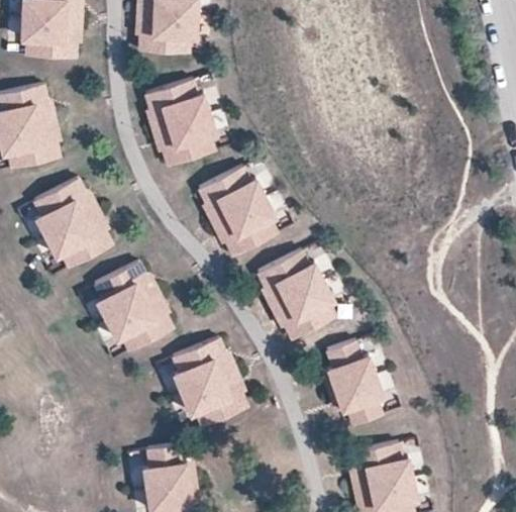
[(77,1),(77,0),(21,0),(21,18),(80,21),(81,10),(71,10),(71,1),(77,1)]
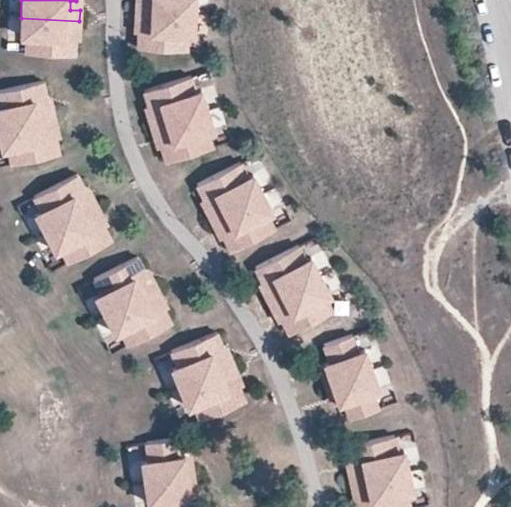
[(145,0),(145,4),(135,4),(135,15),(193,17),(193,0),(145,0)]
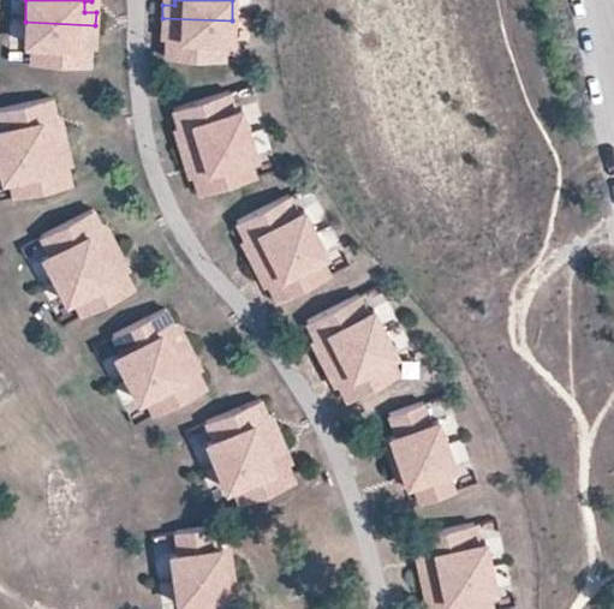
[(84,12),(96,12),(96,1),(91,1),(84,1),(84,12)]
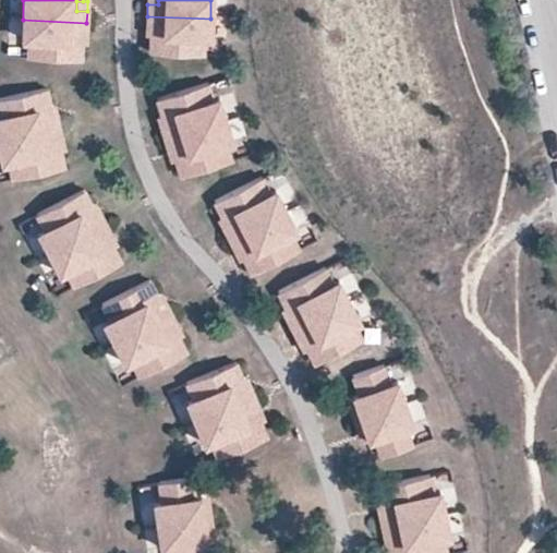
[(150,38),(149,58),(189,59),(189,41),(203,41),(209,41),(210,19),(147,16),(146,28),(157,29),(157,38),(150,38)]
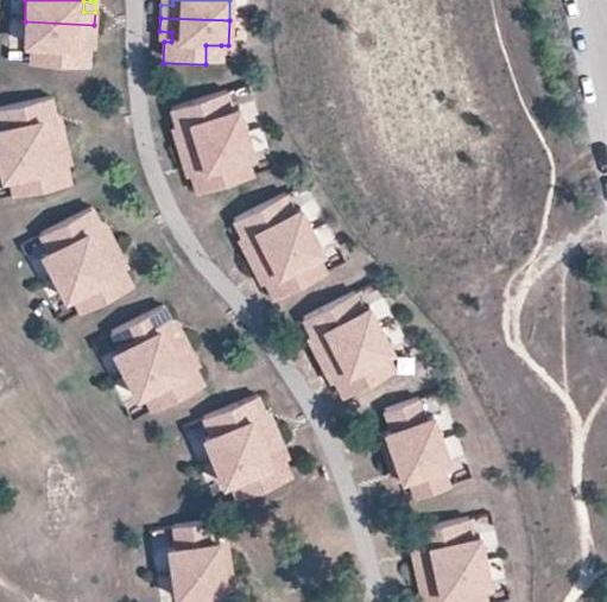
[(45,68),(87,69),(88,49),(81,49),(82,38),(94,38),(94,25),(25,21),(24,48),(30,48),(46,48),(45,68)]
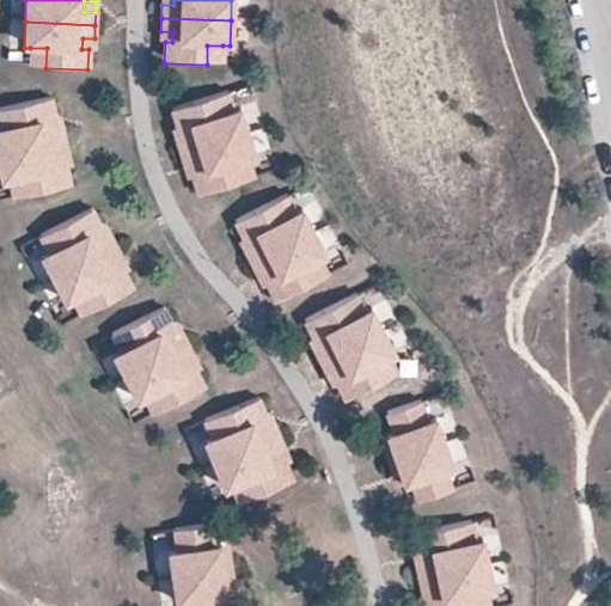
[(172,32),(160,31),(160,42),(165,42),(172,42),(172,32)]
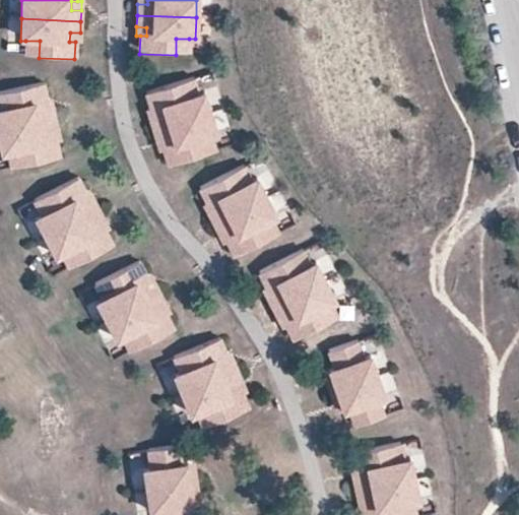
[(79,42),(80,33),(70,33),(69,42),(75,42),(79,42)]
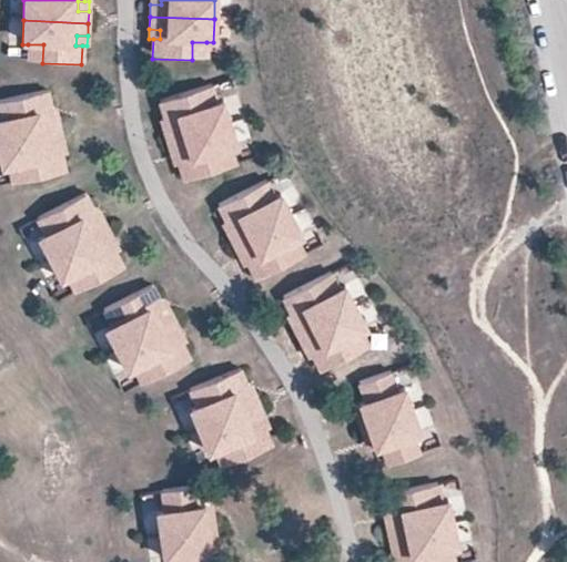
[(206,42),(192,42),(192,60),(206,60),(206,42)]
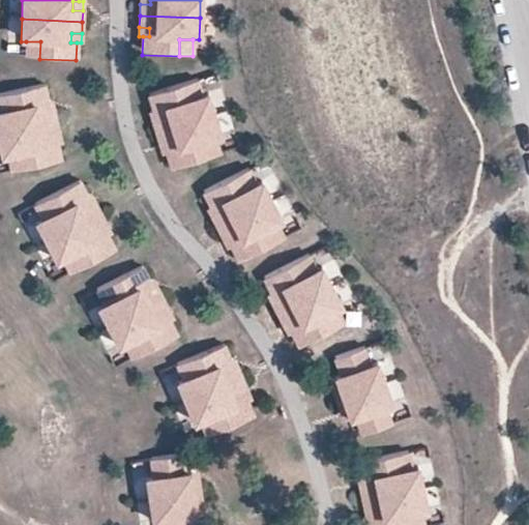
[(39,59),(40,41),(26,41),(26,58),(39,59)]
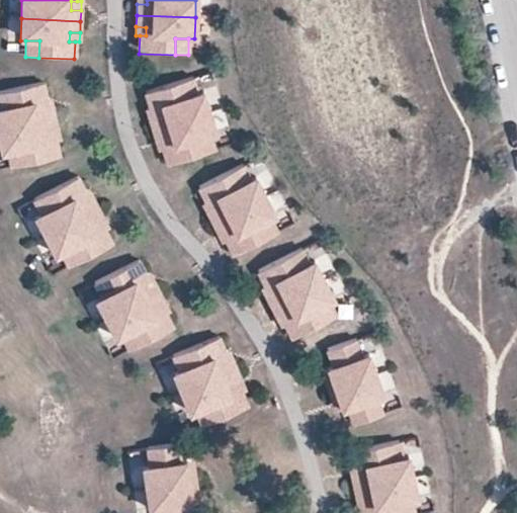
[(179,85),(184,101),(197,97),(192,81),(179,85)]
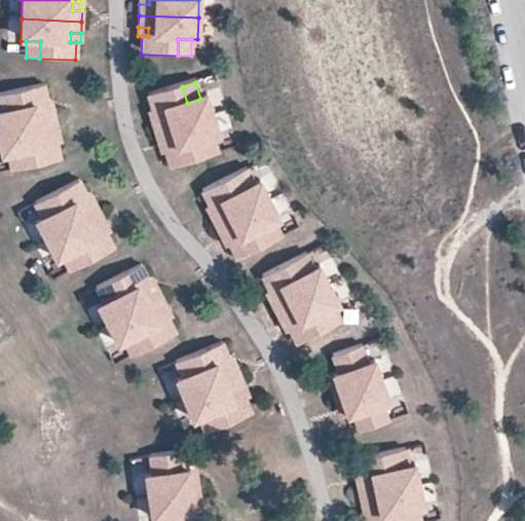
[(47,104),(43,86),(7,95),(11,111),(0,113),(0,135),(55,123),(52,112),(43,114),(41,105),(47,104)]
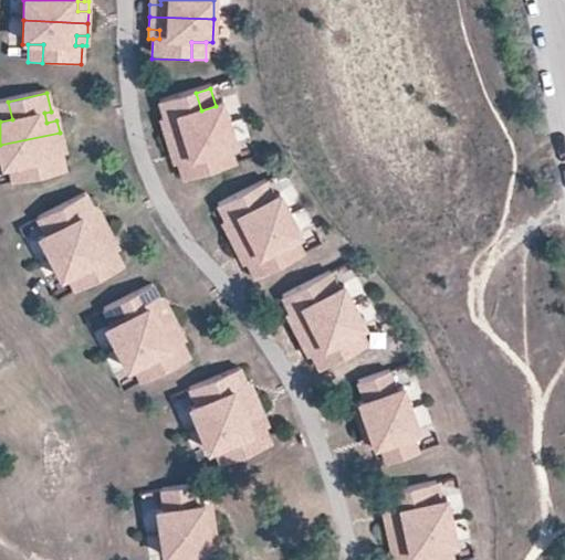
[(196,93),(158,105),(164,123),(170,120),(174,130),(163,134),(167,146),(228,126),(221,104),(216,106),(201,111),(196,93)]
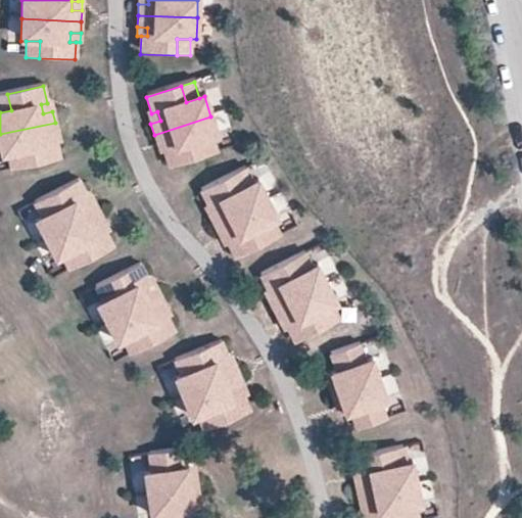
[(0,112),(11,110),(7,94),(0,95),(0,112)]
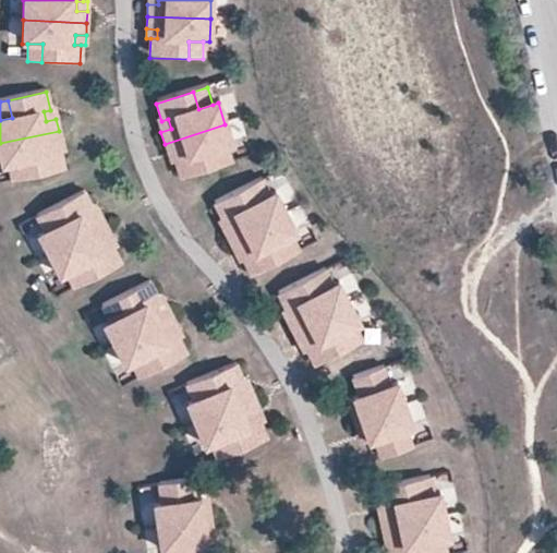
[(46,121),(56,119),(53,109),(50,110),(44,111),(46,121)]
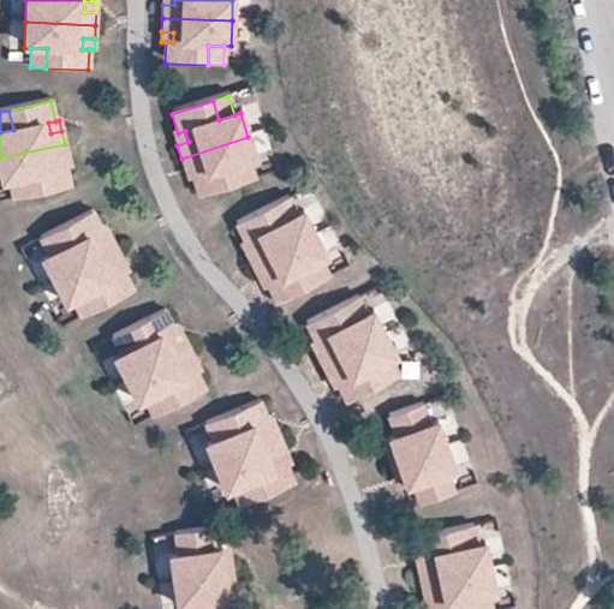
[(174,135),(177,145),(189,142),(185,131),(178,133),(174,135)]
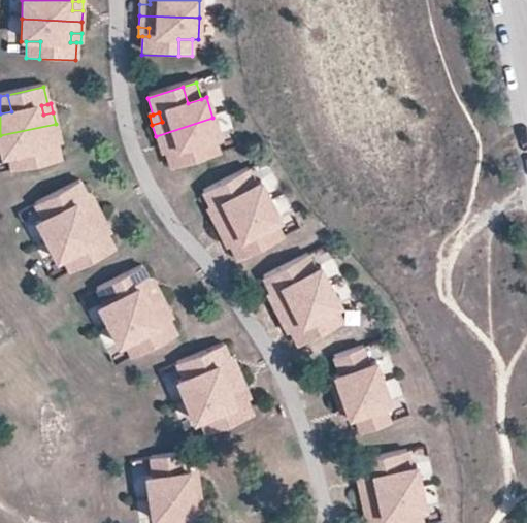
[(165,154),(170,171),(205,160),(200,144),(213,140),(220,138),(212,118),(156,136),(159,146),(168,143),(171,153),(165,154)]
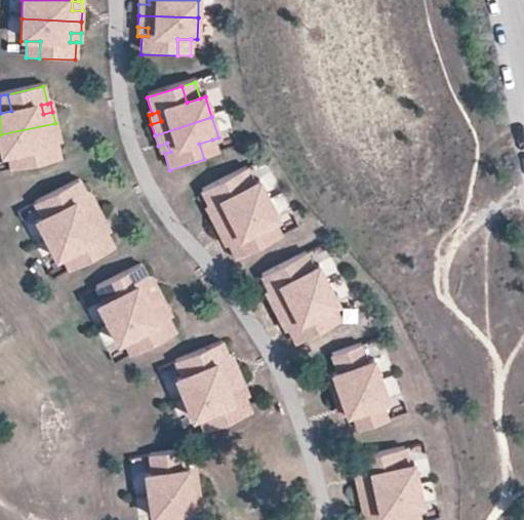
[(25,169),(59,161),(56,144),(50,145),(48,136),(57,133),(55,123),(0,134),(0,149),(2,157),(7,156),(21,153),(25,169)]
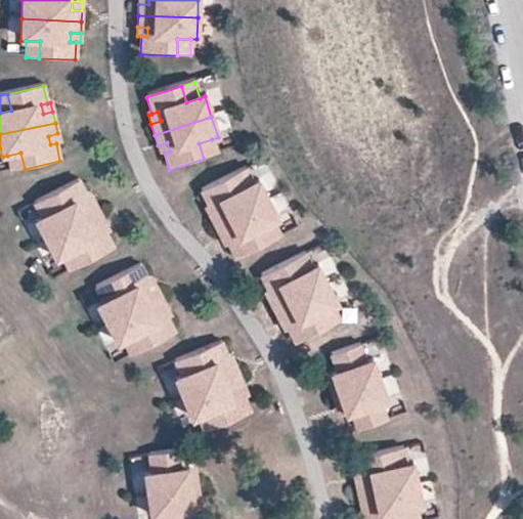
[(59,142),(57,133),(48,136),(50,144),(56,143),(59,142)]
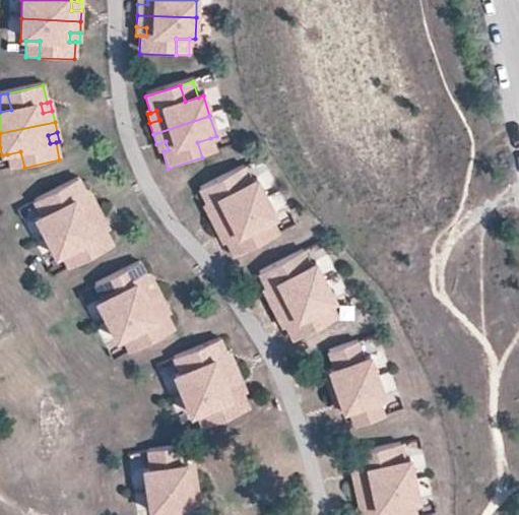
[(210,138),(197,142),(202,157),(215,153),(210,138)]
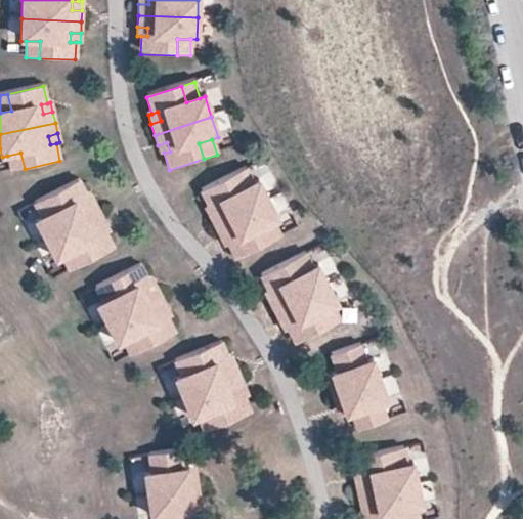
[(167,142),(158,145),(161,155),(164,153),(170,152),(167,142)]
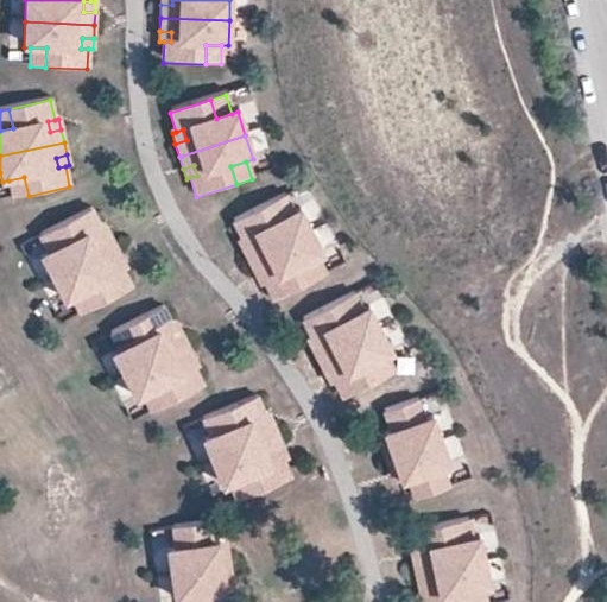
[(29,196),(24,177),(8,181),(13,200),(29,196)]
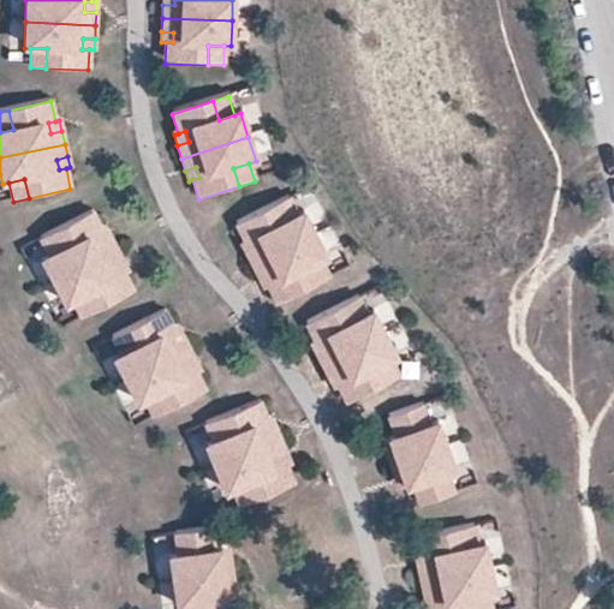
[(274,207),(282,225),(297,216),(287,199),(274,207)]
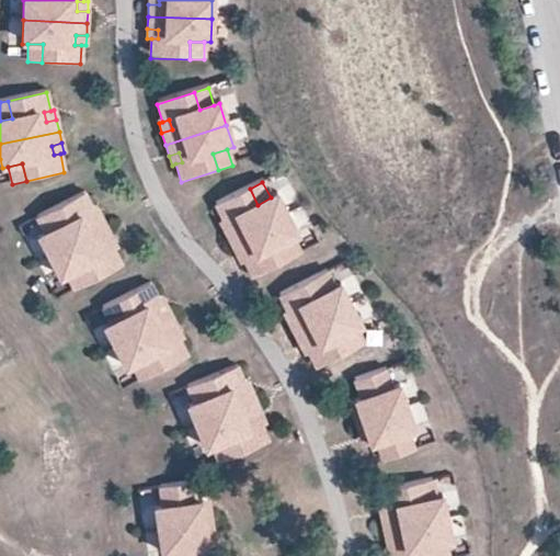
[(250,189),(215,207),(224,224),(229,220),(233,229),(225,235),(230,245),(287,216),(276,195),(271,197),(258,205),(250,189)]
